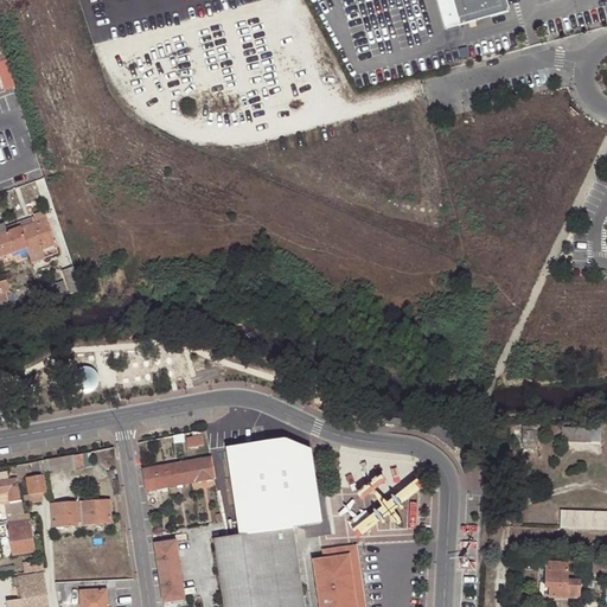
[(434,0),(446,34),(509,16),(504,0),(434,0)]
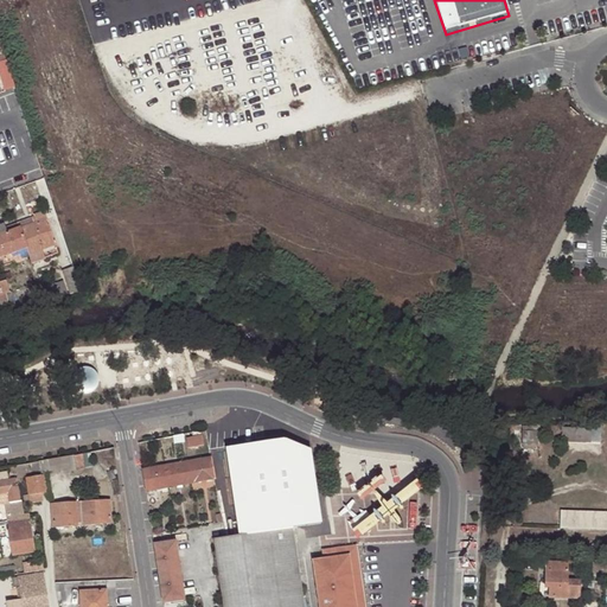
[(0,62),(6,89),(16,88),(11,59),(0,62)]
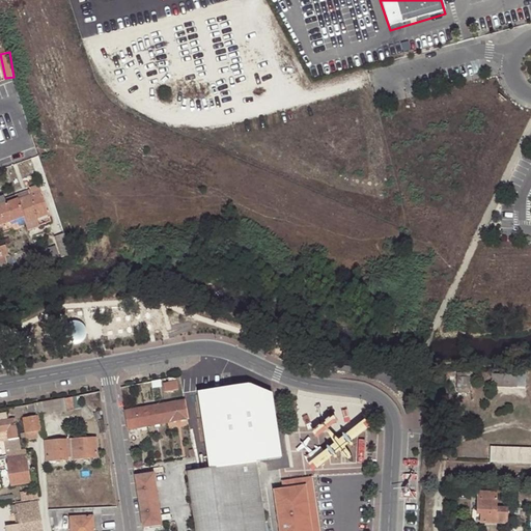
[(31,191),(16,196),(17,199),(40,192),(37,185),(30,188),(31,191)]
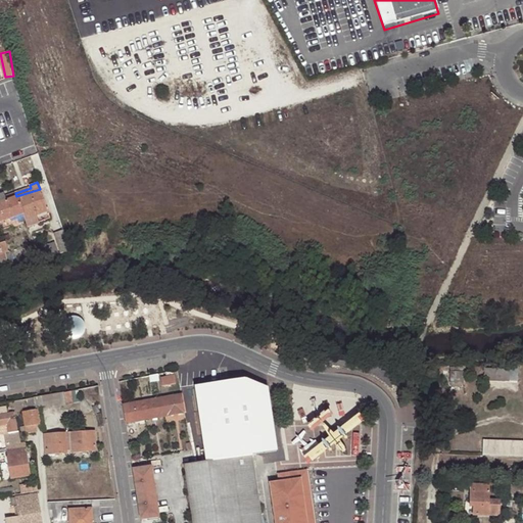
[(0,222),(24,214),(25,219),(37,215),(47,210),(40,189),(16,196),(6,200),(5,196),(4,196),(0,197),(0,222)]
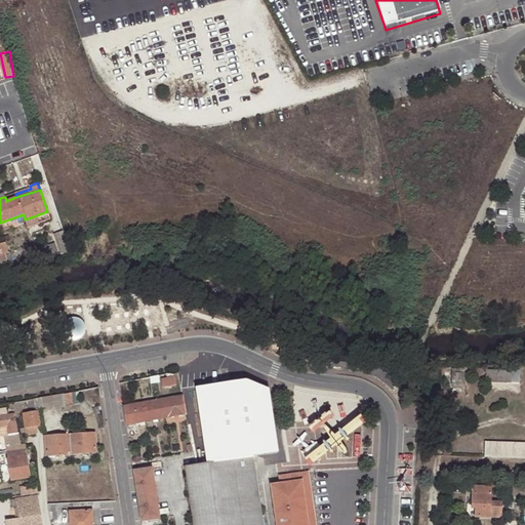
[(37,215),(25,219),(28,227),(39,223),(37,215)]
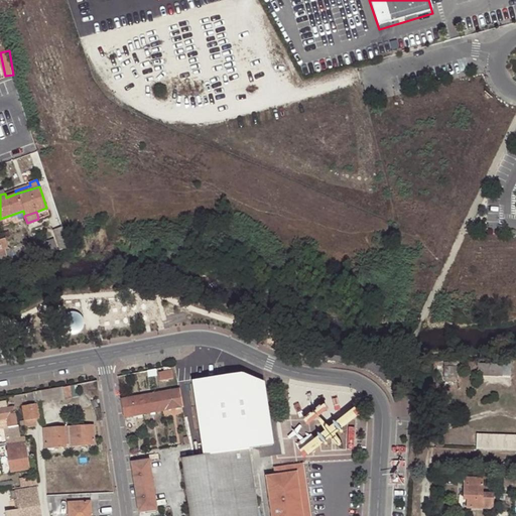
[(60,250),(69,247),(62,227),(52,231),(58,246),(59,246),(60,250)]
